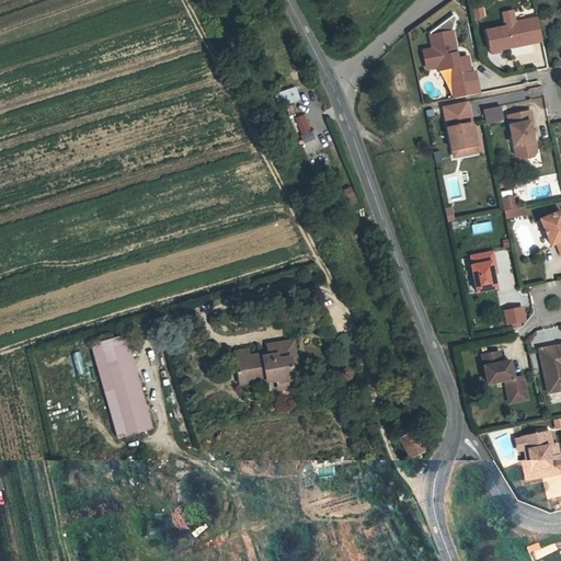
[(484,13),(477,15),(479,23),(487,21),(484,13)]
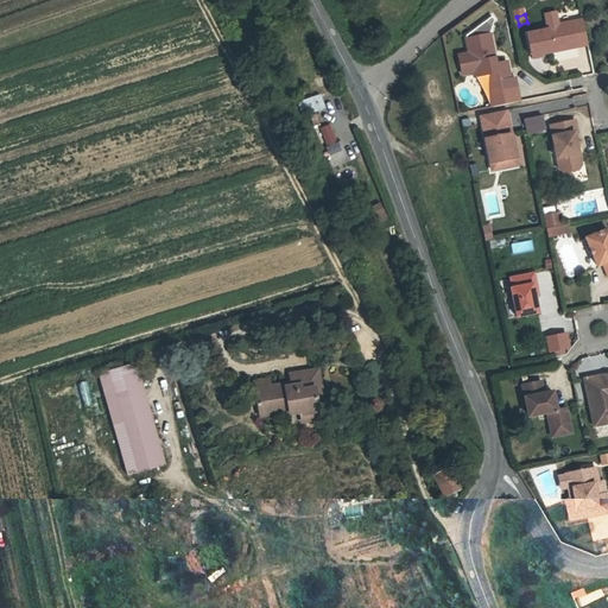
[(551,35),(532,39),(536,57),(557,52),(557,50),(578,45),(574,27),(561,30),(558,17),(548,19),(551,35)]
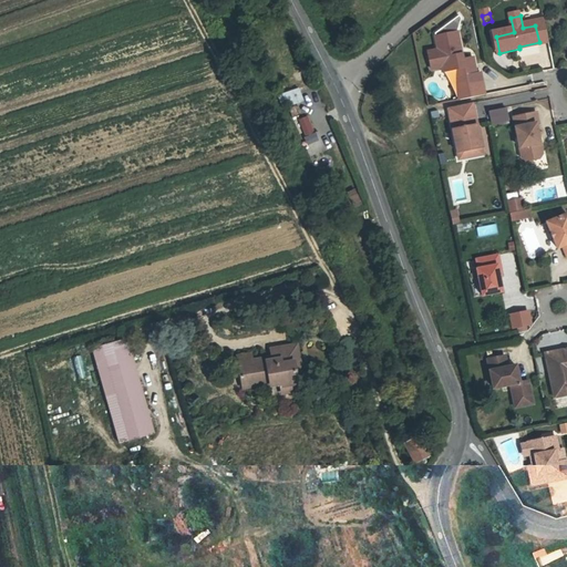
[(546,23),(535,26),(539,42),(519,47),(519,49),(550,42),(546,23)]
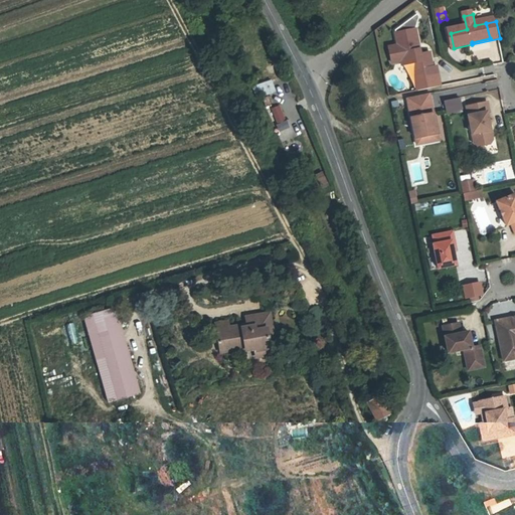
[(417,32),(398,36),(405,65),(417,63),(421,62),(423,68),(425,67),(431,90),(445,87),(440,63),(437,64),(434,49),(422,52),(417,32)]
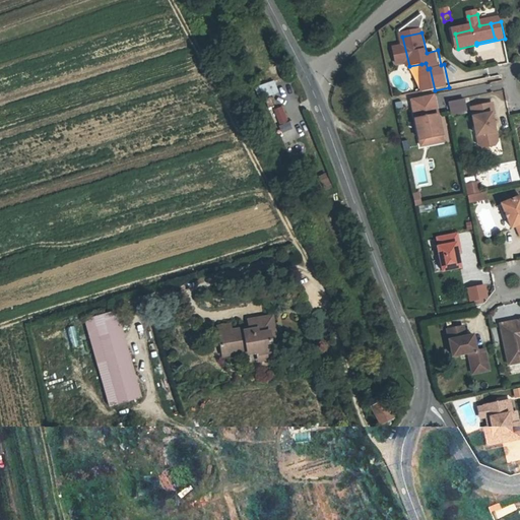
[(503,50),(494,52),(495,61),(505,60),(503,50)]
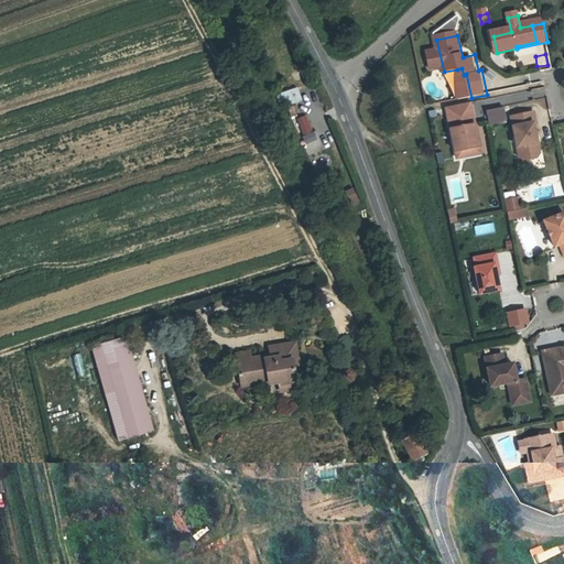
[(462,68),(457,69),(464,100),(472,98),(466,74),(464,75),(462,68)]
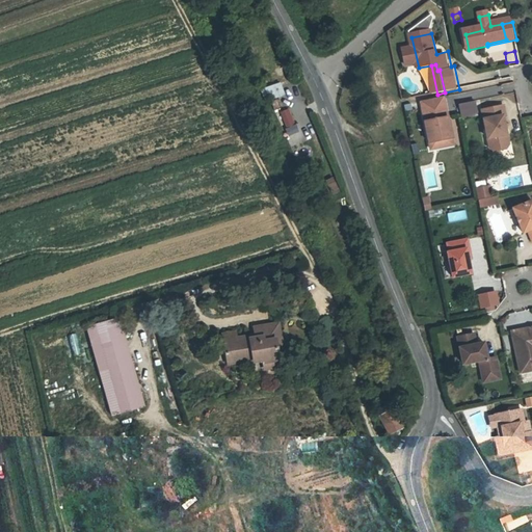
[(283,97),(278,84),(260,91),(264,104),(283,97)]
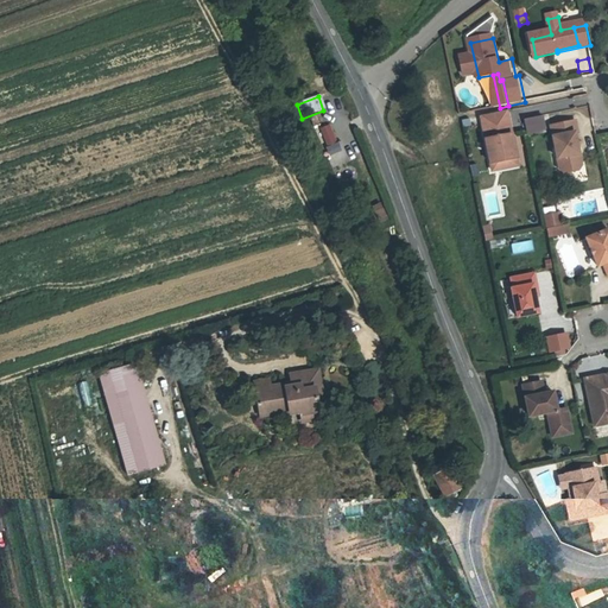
[(521,163),(511,112),(486,116),(498,168),(521,163)]
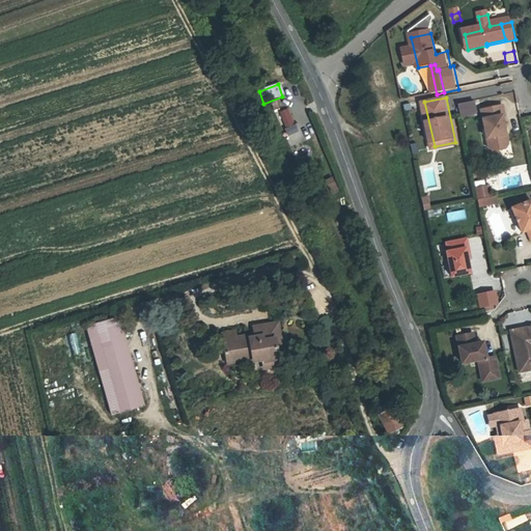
[(475,102),(459,105),(463,118),(478,115),(475,102)]
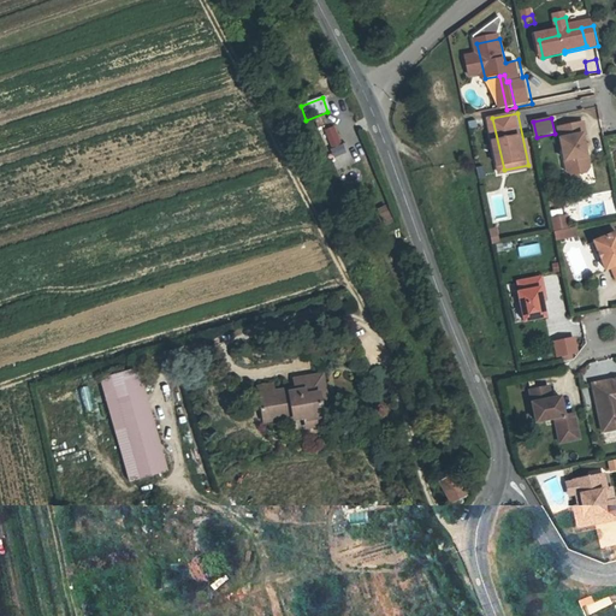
[(591,160),(584,128),(586,128),(587,128),(585,119),(585,120),(560,124),(569,166),(574,170),(587,167),(591,161),(591,160)]
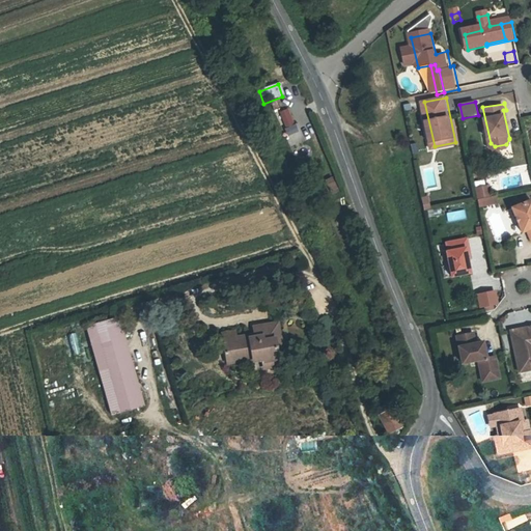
[(287,107),(277,111),(283,129),(295,124),(287,107)]
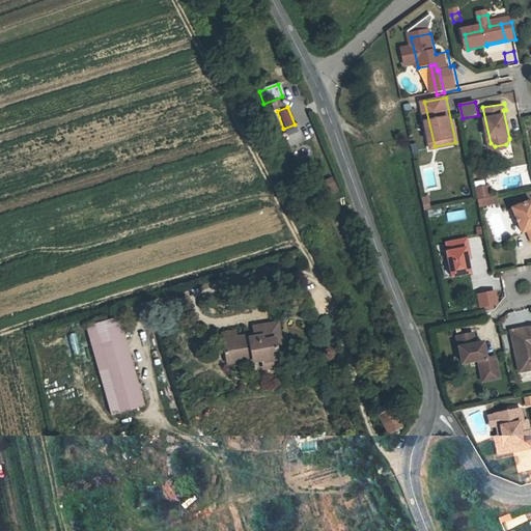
[(455,142),(435,146),(436,152),(456,147),(455,142)]
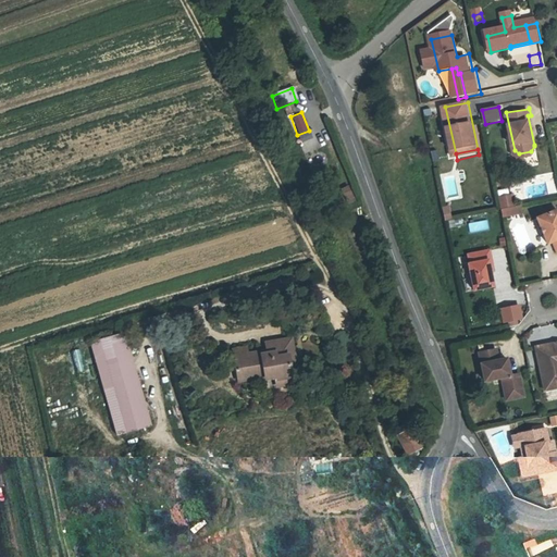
[(349,185),(339,188),(346,205),(355,201),(349,185)]
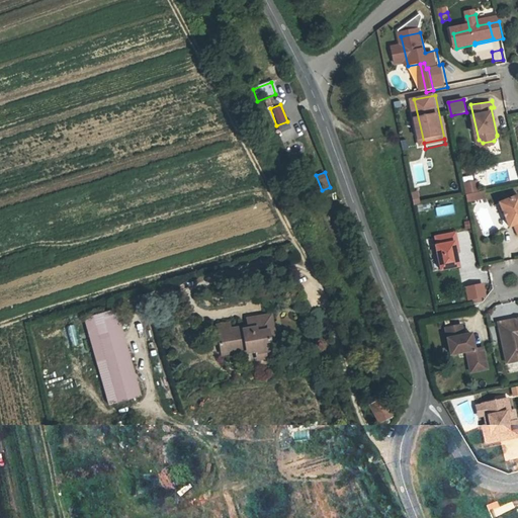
[(479,183),(465,185),(467,195),(476,193),(481,192),(479,183)]
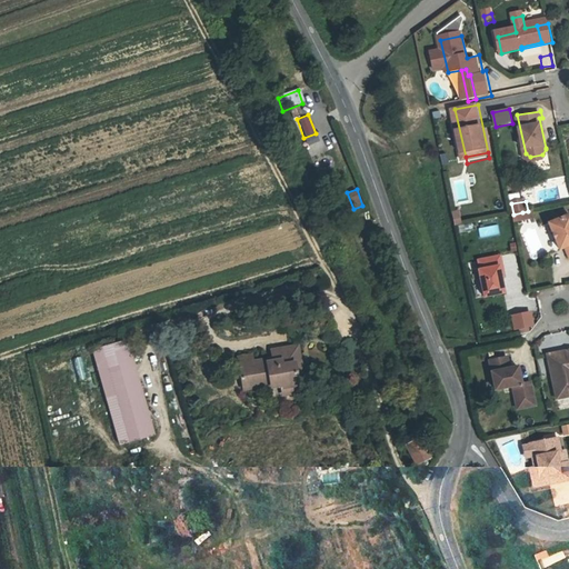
[(450,210),(453,223),(460,222),(458,209),(450,210)]
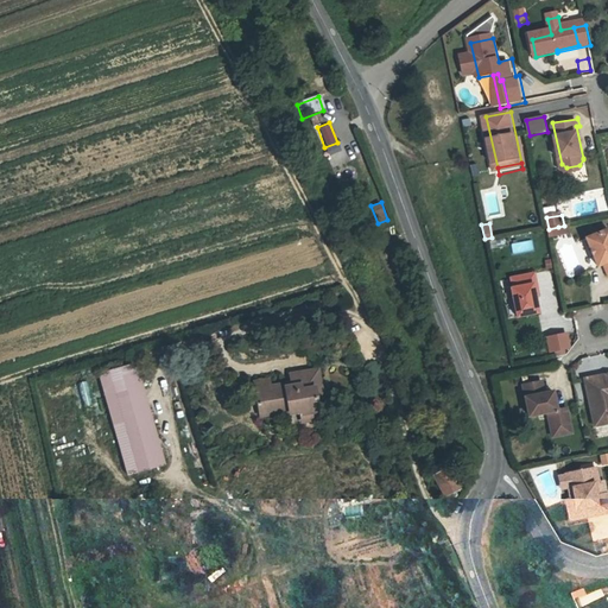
[(564,226),(558,227),(559,234),(572,232),(571,225),(564,226)]
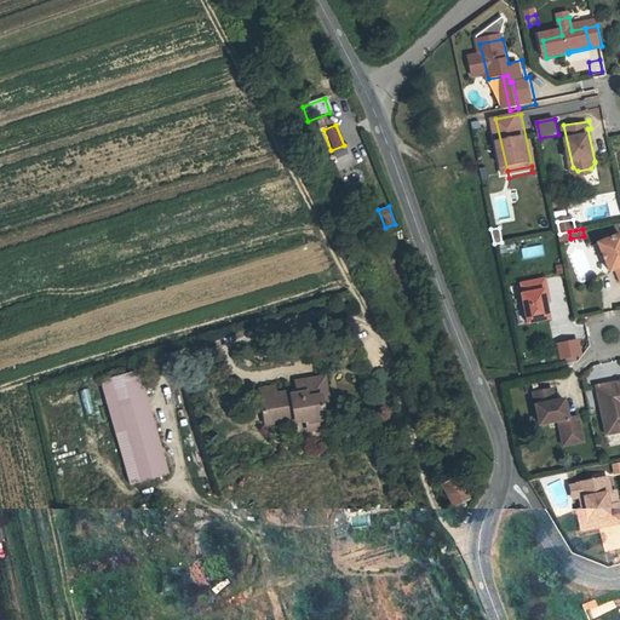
[(619,233),(601,242),(613,270),(619,268),(619,271),(619,233)]
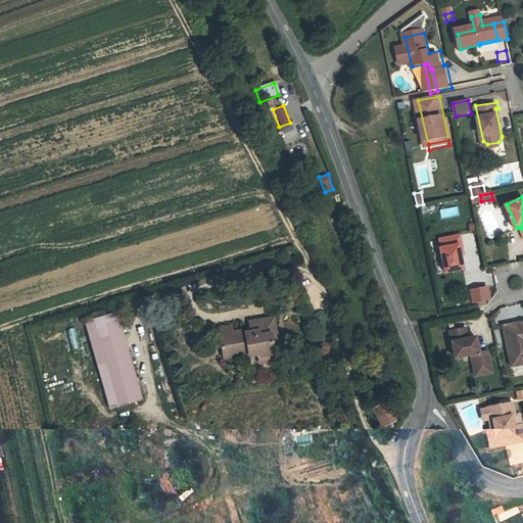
[(440,248),(445,272),(447,272),(464,269),(458,246),(460,245),(459,237),(440,241),(441,247),(440,248)]
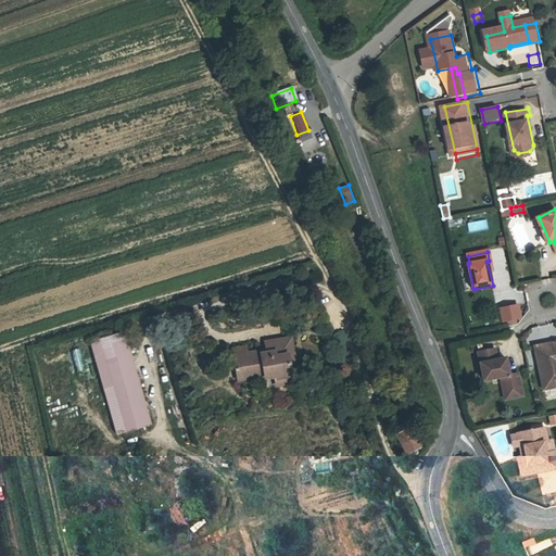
[(519,305),(500,308),(503,321),(521,318),(519,305)]
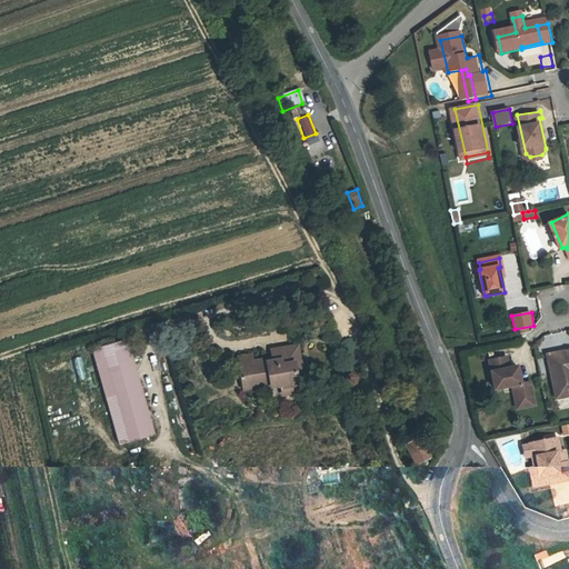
[(271,363),(265,365),(265,363),(251,367),(250,360),(236,365),(245,396),(282,386),(285,395),(301,390),(293,362),(299,361),(295,345),(268,352),(269,355),(271,363)]
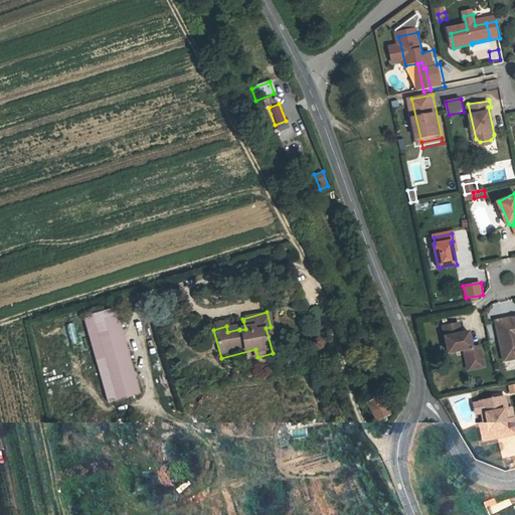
[(514,317),(500,321),(509,360),(514,358),(514,317)]
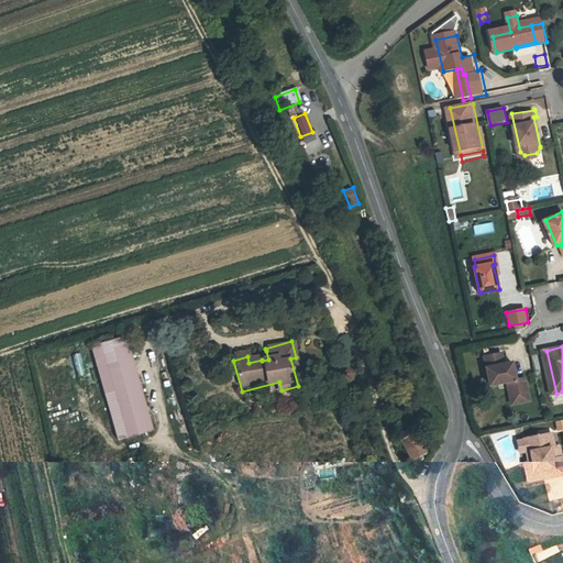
[(123,350),(92,359),(116,438),(147,429),(123,350)]
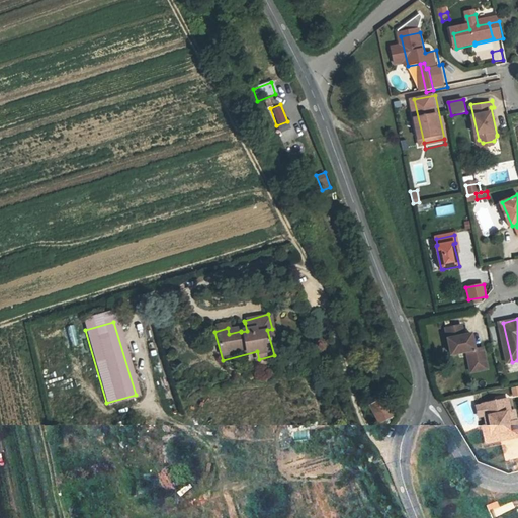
[(447,328),(453,356),(468,353),(470,363),(485,360),(482,346),(476,348),(472,333),(465,334),(463,325),(447,328)]
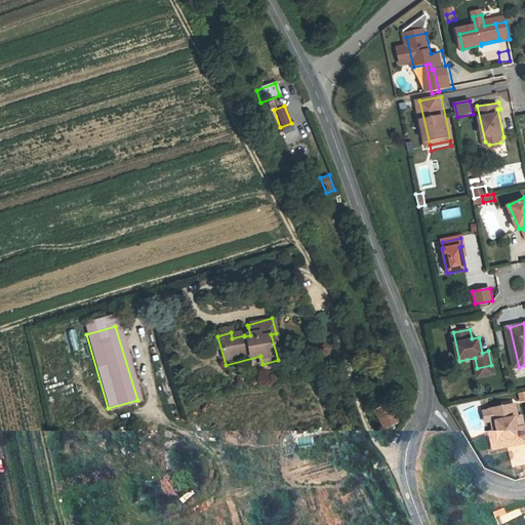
[(491,365),(477,368),(478,375),(493,372),(491,365)]
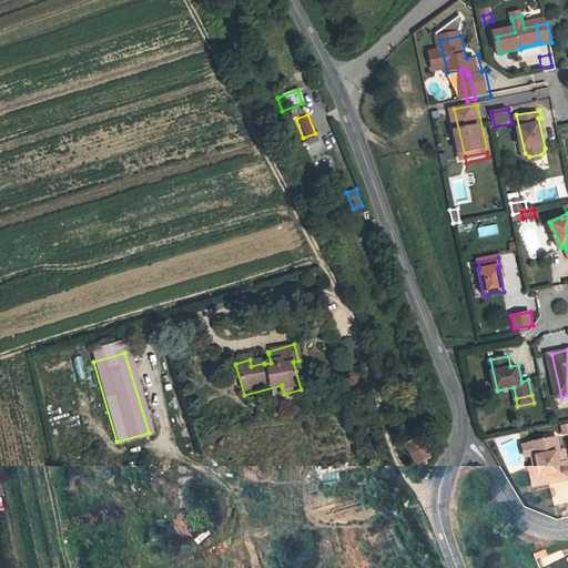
[(406,446),(418,465),(430,457),(418,437),(406,446)]
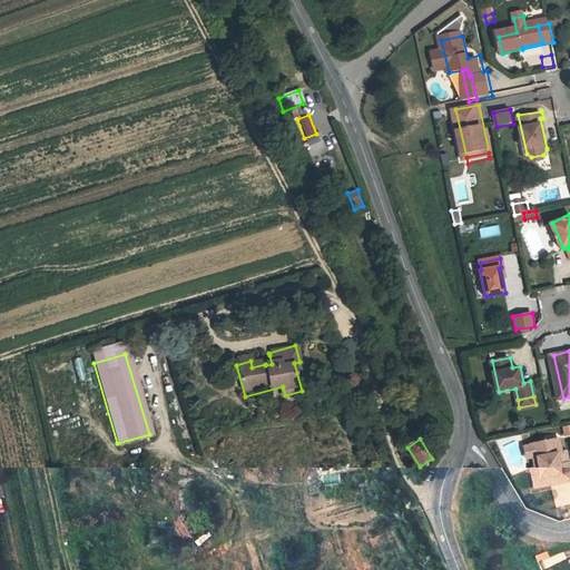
[(543,449),(549,470),(542,472),(543,481),(558,478),(560,487),(569,484),(569,467),(569,461),(569,452),(568,444),(543,449)]
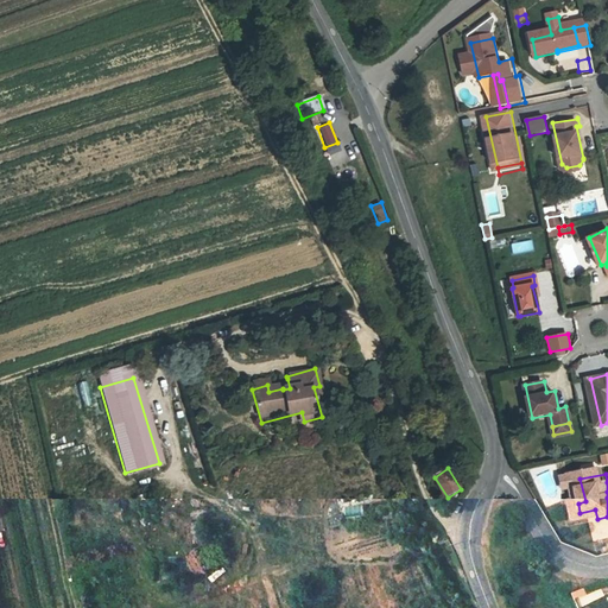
[(343,506),(343,517),(361,517),(361,506),(343,506)]
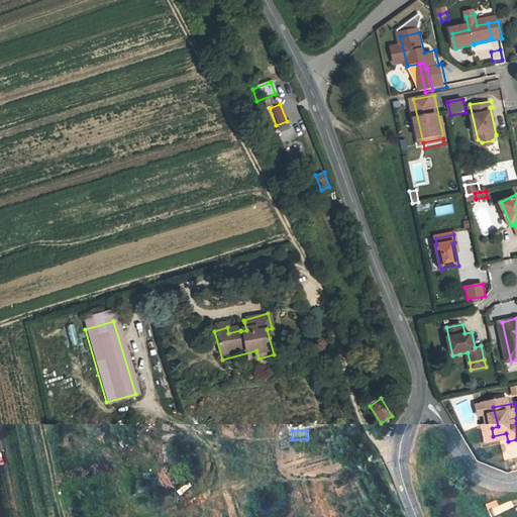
[(495,444),(508,441),(506,433),(493,436),(495,444)]
